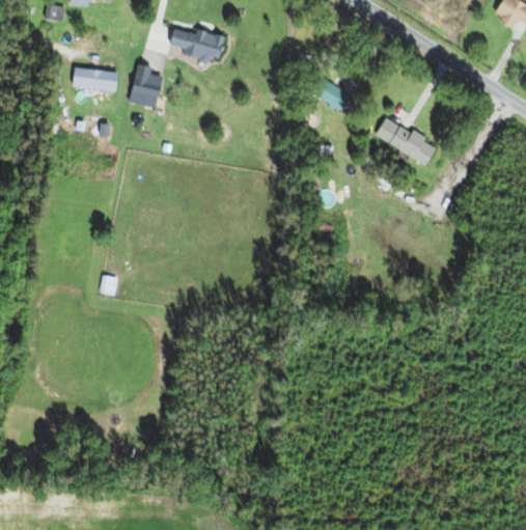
[(525,3),(520,0),(501,0),(494,15),(515,27),(520,19),(525,22),(525,3)]
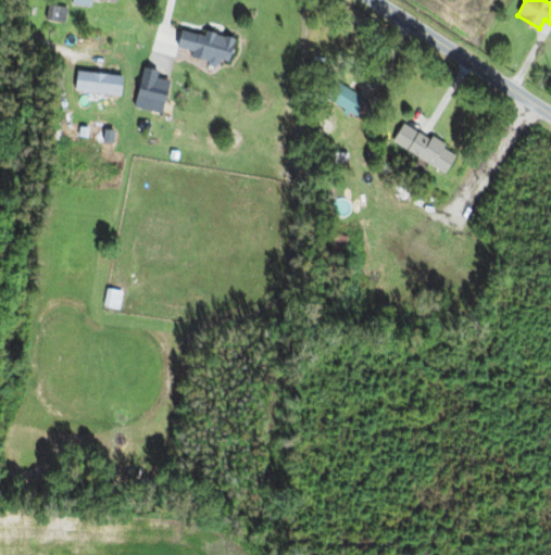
[(176,51),(230,62),(235,38),(182,27),(176,51)]
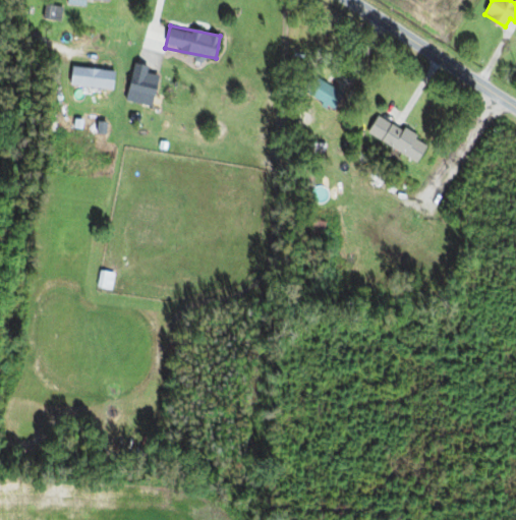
[(151,66),(133,62),(126,101),(153,106),(159,74),(150,72),(151,66)]
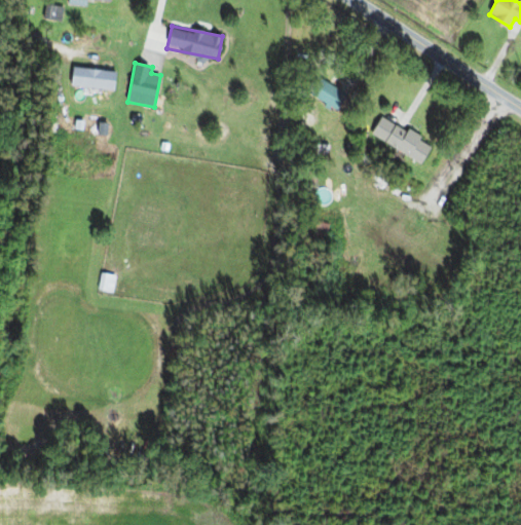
[(71,84),(116,89),(118,72),(73,67),(71,84)]
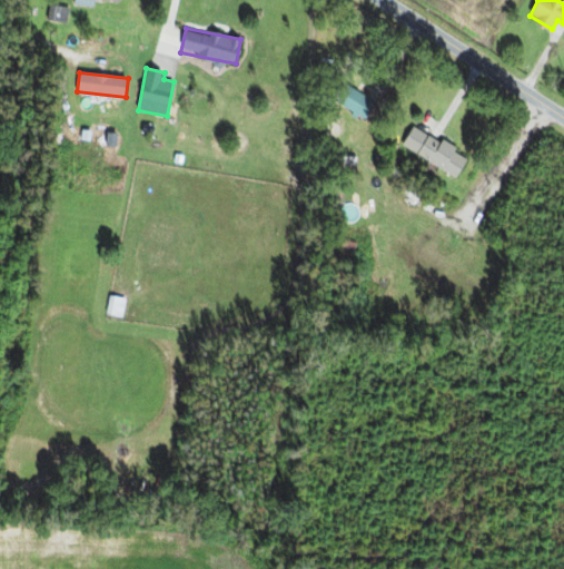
[(347,99),(359,118),(373,109),(360,91),(347,99)]
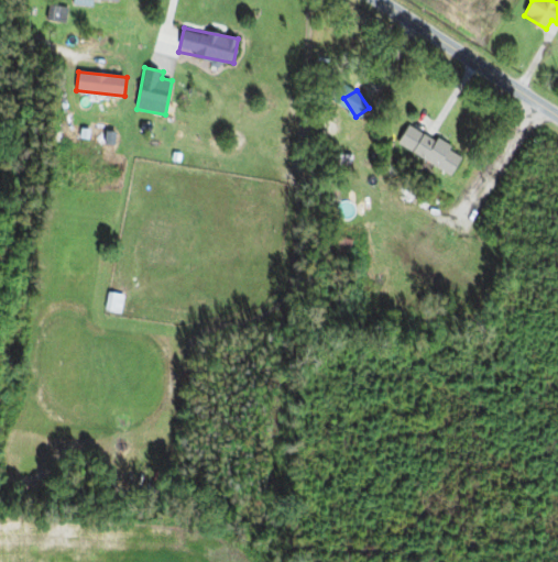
[(465,155),(412,122),(398,142),(451,175),(465,155)]
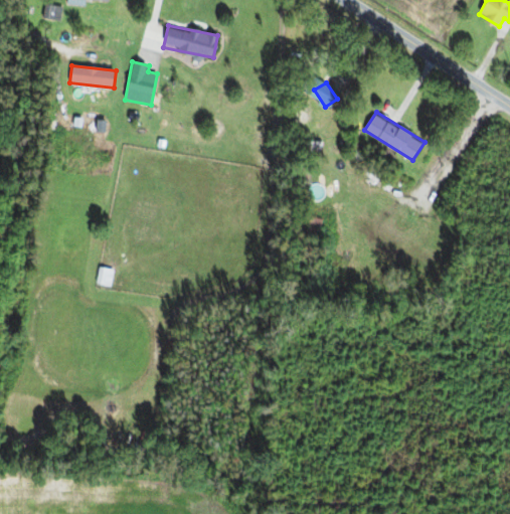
[(318,238),(323,218),(306,214),(300,233),(318,238)]
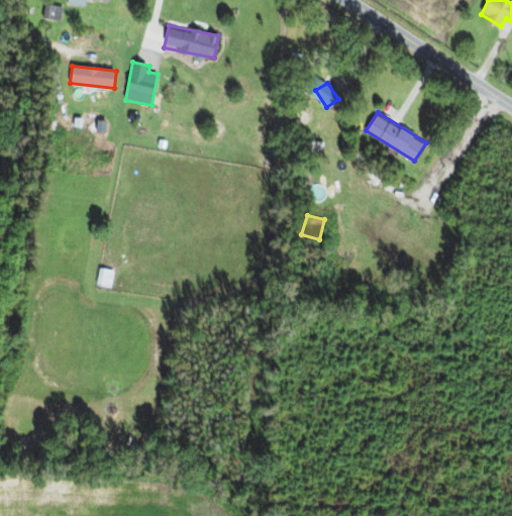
[(111,287),(115,271),(101,268),(98,284),(111,287)]
